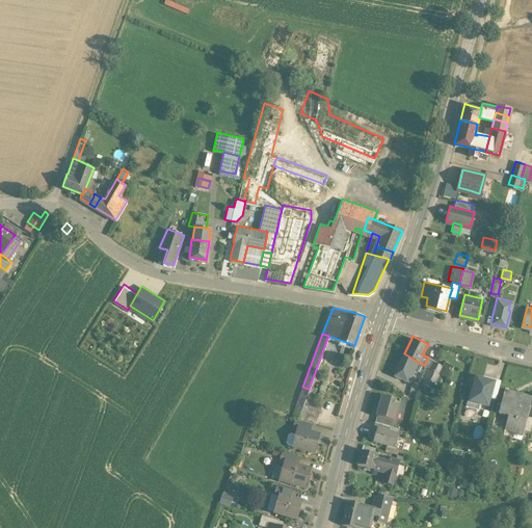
[(404,353),(403,353),(394,374),(408,380),(418,362),(404,353)]
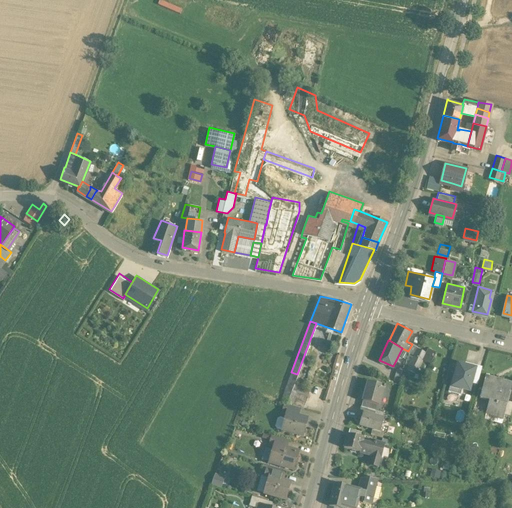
[(417,346),(412,344),(408,351),(407,352),(413,355),(417,346)]
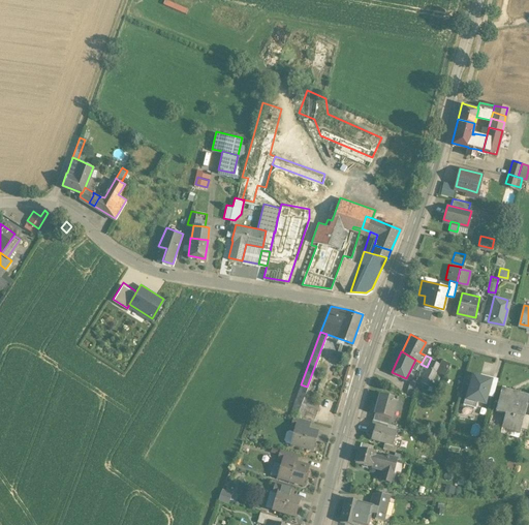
[(440,363),(431,358),(427,367),(421,379),(429,383),(440,363)]
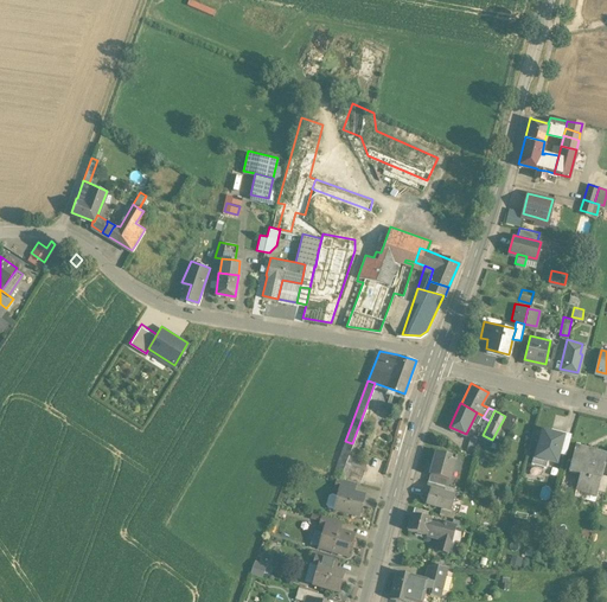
[(548,458),(556,460),(563,435),(544,429),(540,442),(536,455),(548,458)]
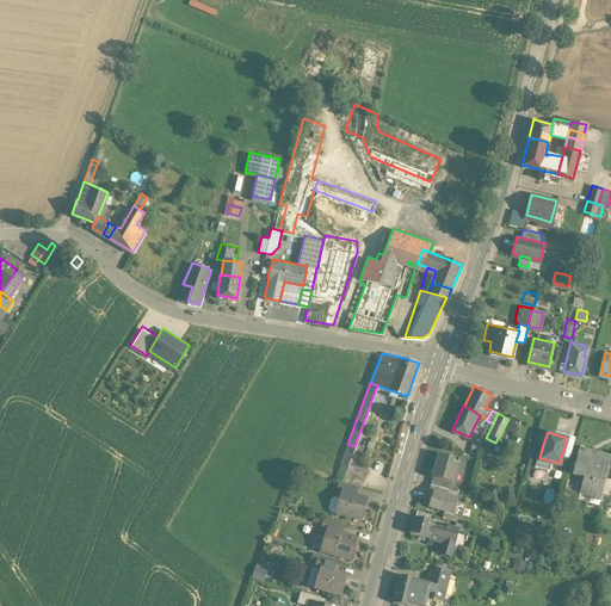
[(480,444),(466,438),(463,445),(477,451),(480,444)]
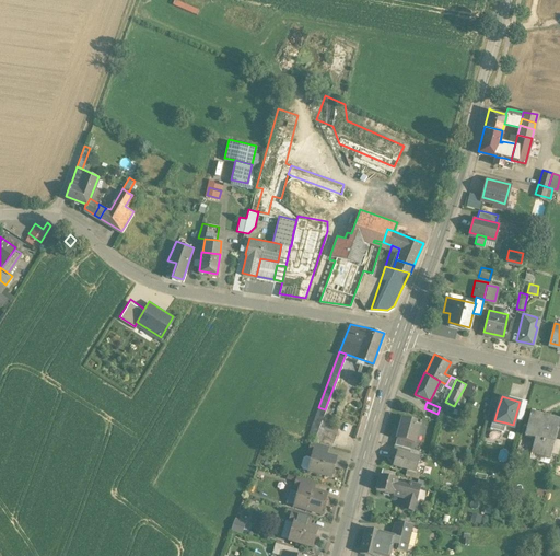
[(526,403),(520,402),(515,416),(522,418),(526,403)]
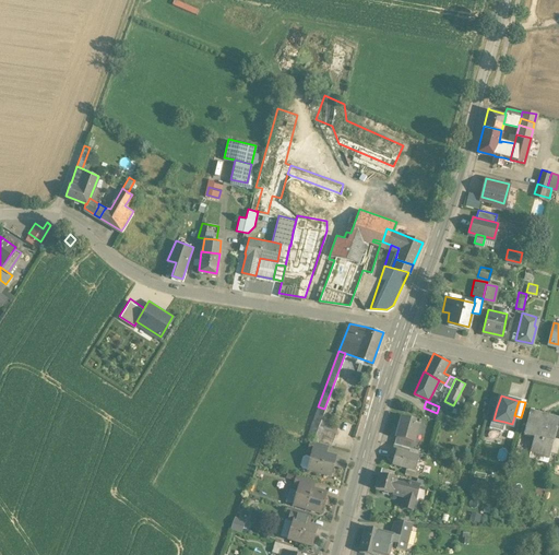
[(324,409),(318,406),(306,437),(311,438),(318,440),(323,426),(325,420),(321,418),(322,414),(324,409)]
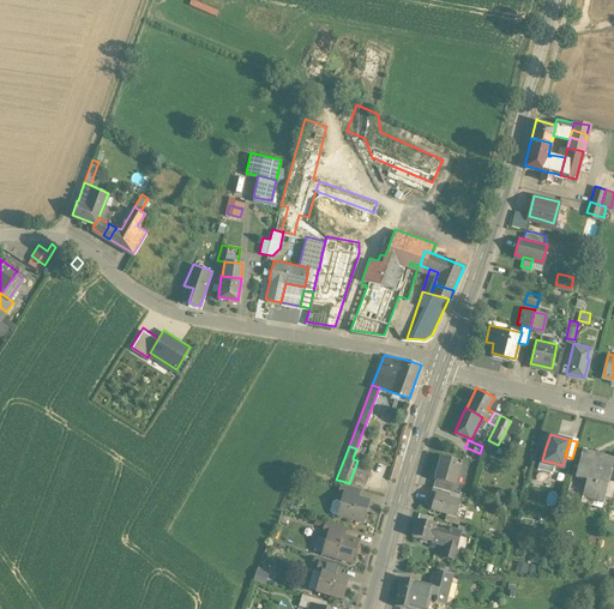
[(543,446),(537,466),(552,470),(554,463),(542,460),(546,447),(543,446)]
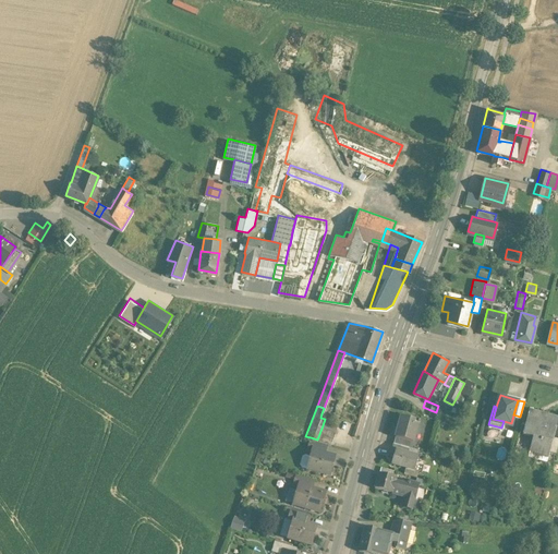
[(557,417),(529,409),(522,432),(533,435),(529,448),(548,453),(549,449),(553,435),(557,417)]
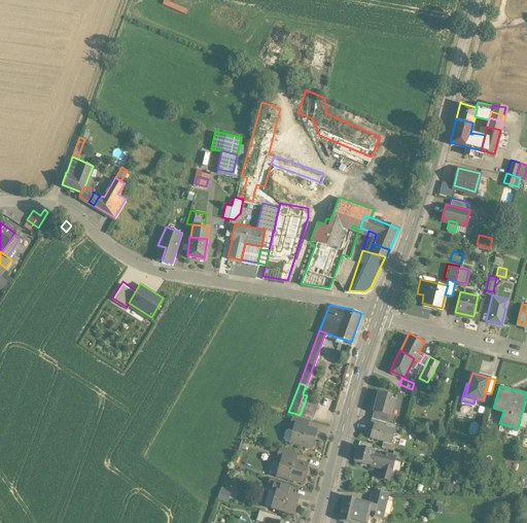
[(307,395),(305,402),(306,402),(317,407),(321,396),(304,390),(303,394),(307,395)]
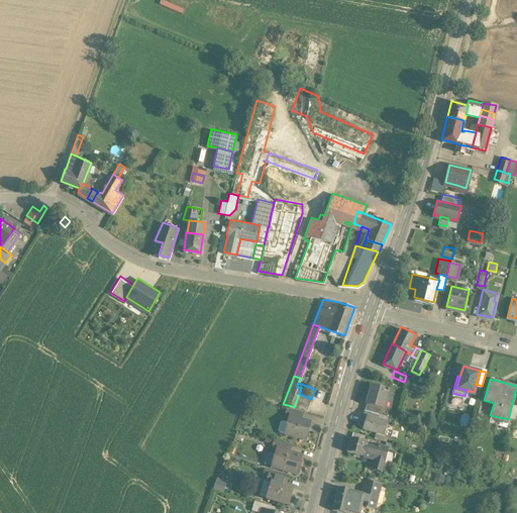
[(389,388),(371,383),(366,403),(383,407),(388,390),(389,388)]
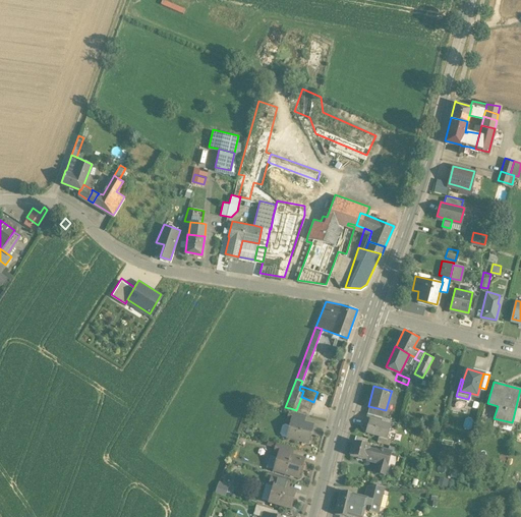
[(313,402),(302,397),(297,409),(308,413),(313,402)]
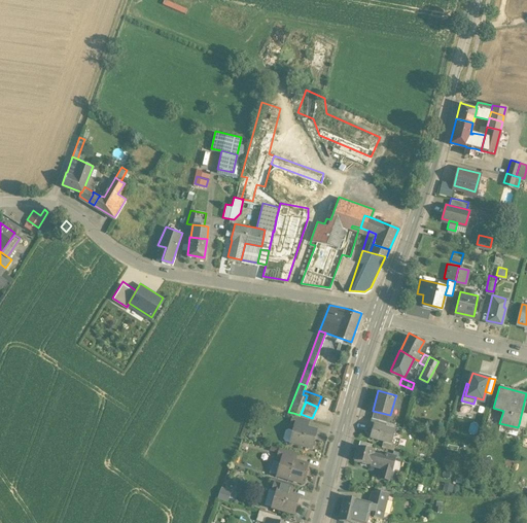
[(390,415),(373,411),(372,416),(386,420),(389,421),(390,415)]
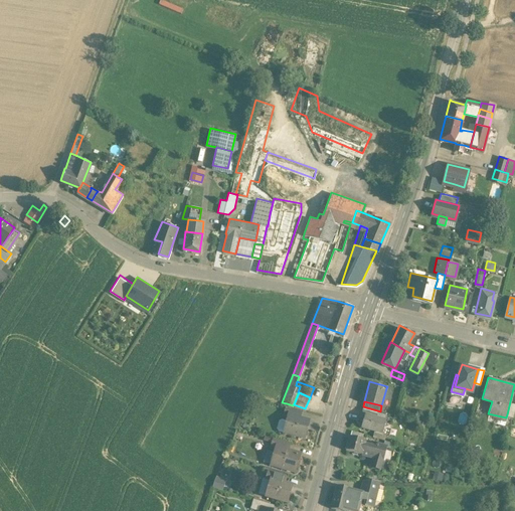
[(293,405),(287,403),(284,412),(288,413),(288,412),(299,415),(301,407),(293,405)]
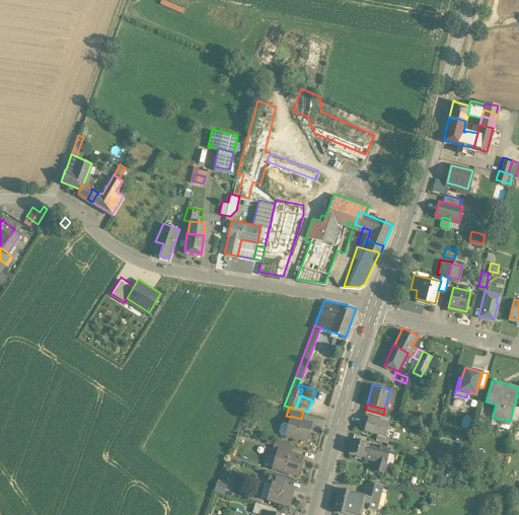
[(380,414),(366,410),(364,416),(378,420),(380,414)]
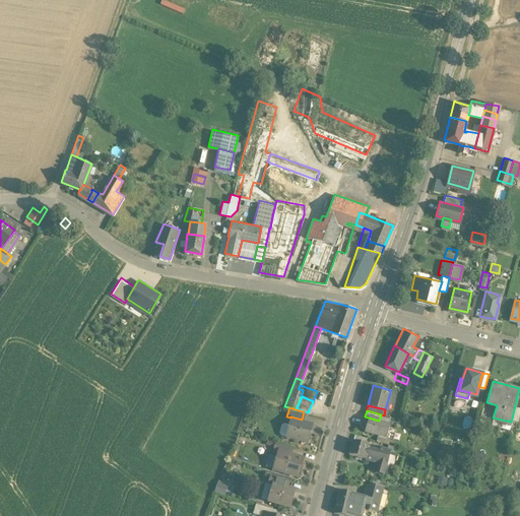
[(302,420),(290,416),(290,417),(289,423),(286,435),(307,440),(312,422),(302,420)]
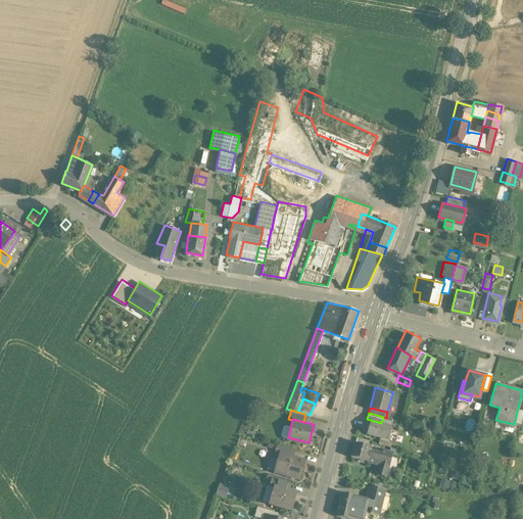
[(381,423),(367,419),(366,425),(369,426),(368,432),(388,437),(391,425),(381,423)]
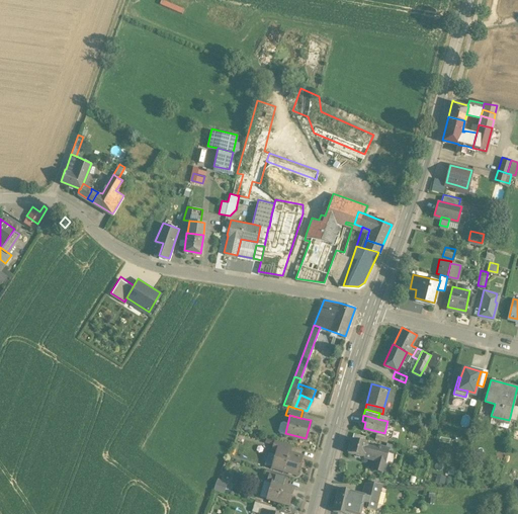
[(283,419),(280,421),(278,429),(279,431),(285,433),(288,421),(283,419)]
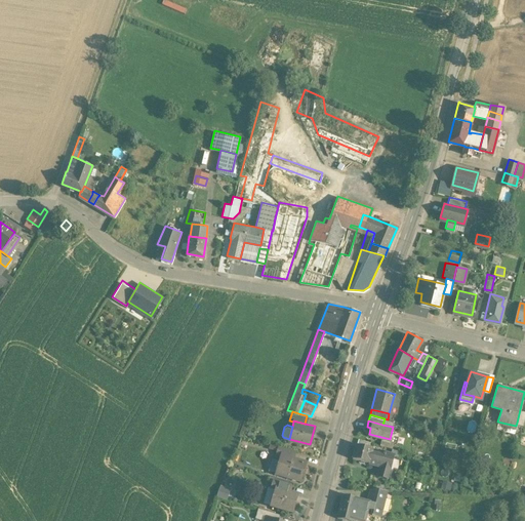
[(370,440),(358,437),(357,443),(369,446),(370,440)]
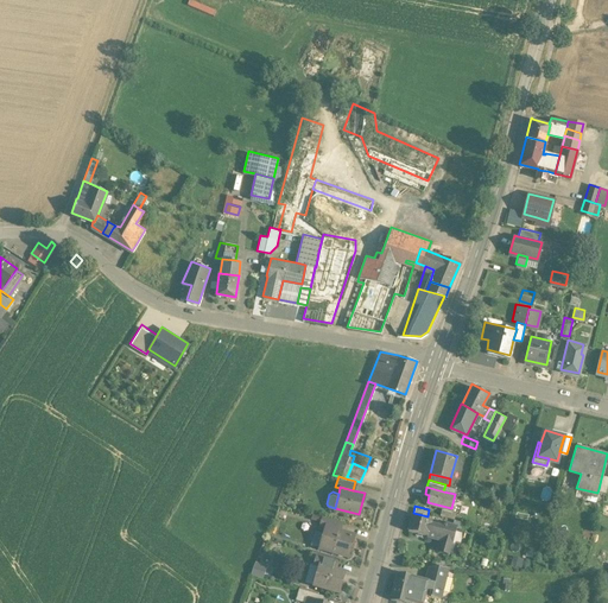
[(413,513),(412,513),(407,528),(426,534),(442,538),(443,538),(447,525),(444,525),(430,521),(431,518),(428,516),(413,513)]
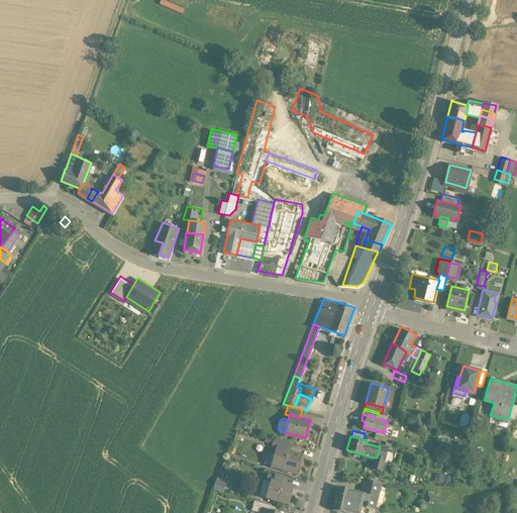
[(291,442),(275,437),(272,446),(277,447),(277,446),(289,450),(291,442)]
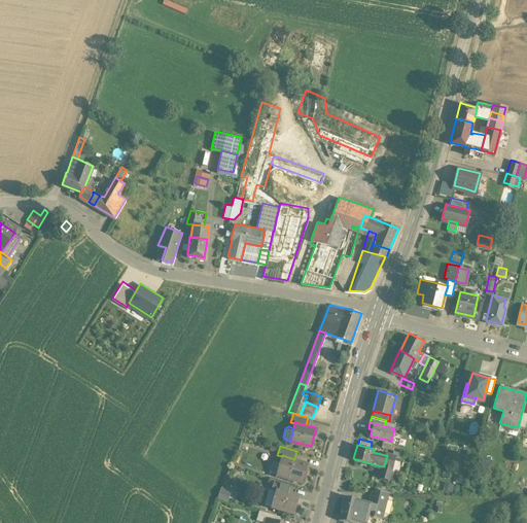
[(394,455),(387,453),(386,454),(385,455),(387,455),(384,466),(383,466),(380,476),(388,478),(394,455)]
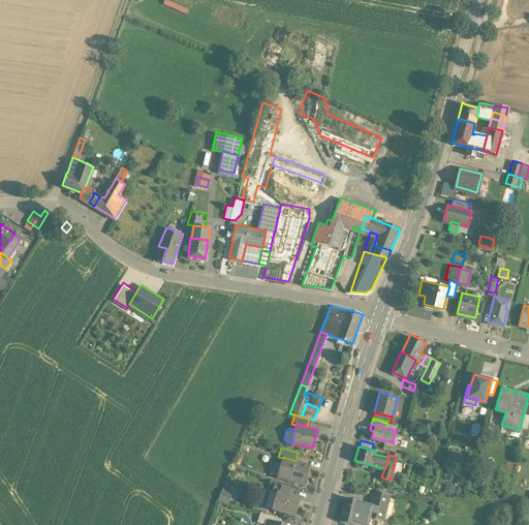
[(296,461),(283,457),(283,458),(278,475),(302,483),(308,464),(296,461)]
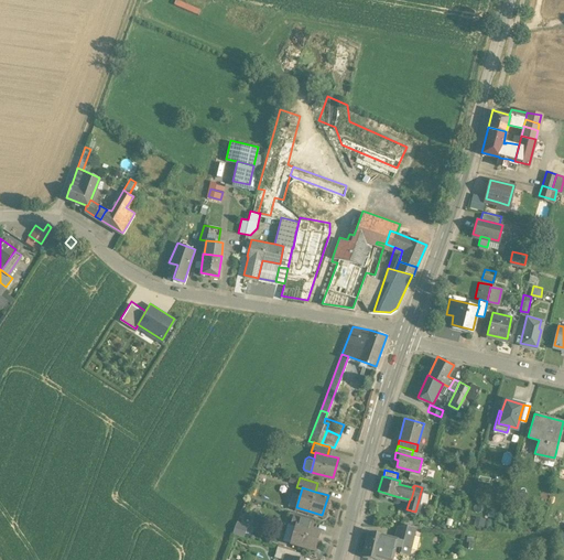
[(555,528),(560,512),(549,508),(544,525),(555,528)]
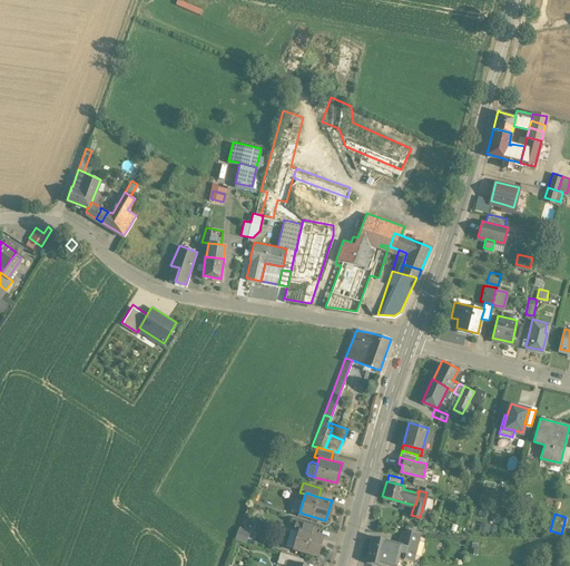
[(316,525),(297,518),(294,528),(300,529),(314,533),(316,525)]
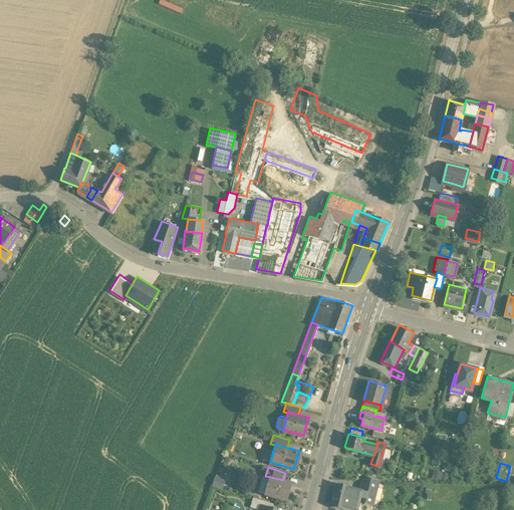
[(214,471),(212,483),(223,485),(225,474),(214,471)]
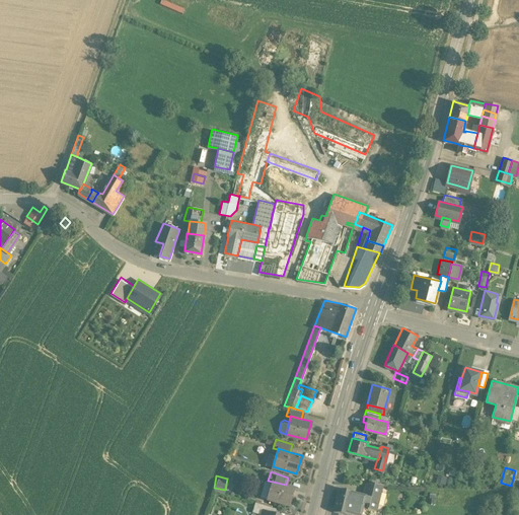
[(286,485),(273,482),(268,498),(289,503),(293,487),(286,485)]
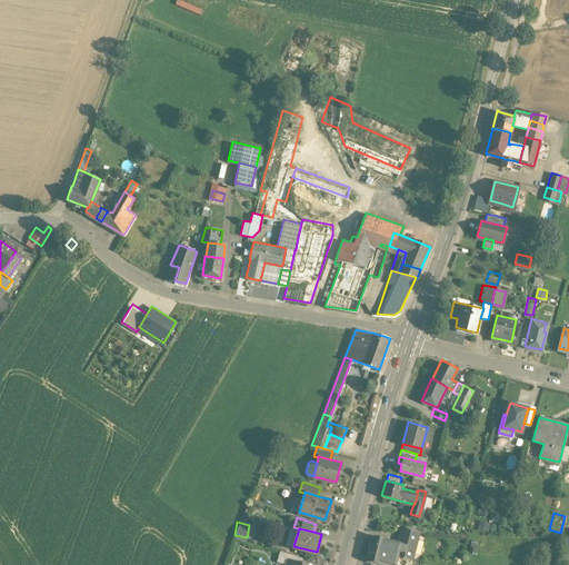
[(406,529),(401,528),(401,531),(398,542),(400,543),(399,549),(403,551),(402,556),(412,558),(419,529),(415,529),(406,529)]
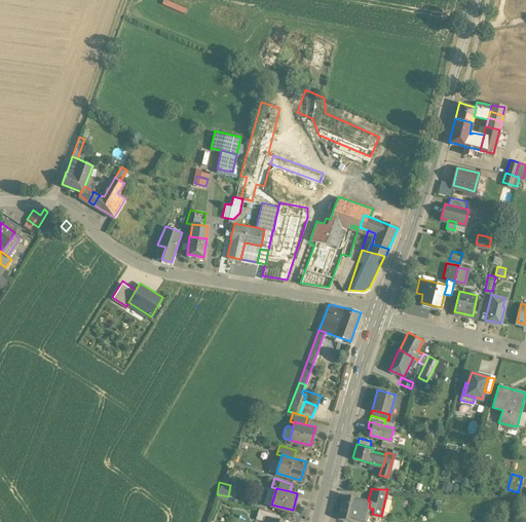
[(368,500),(343,493),(338,512),(337,517),(352,521),(353,519),(364,521),(366,513),(365,512),(366,508),(369,508),(370,501),(368,500)]
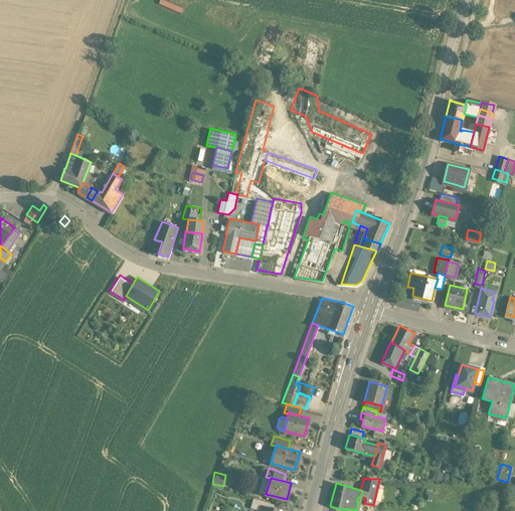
[(274,503),(252,497),(250,506),(263,510),(265,507),(272,509),(274,503)]
